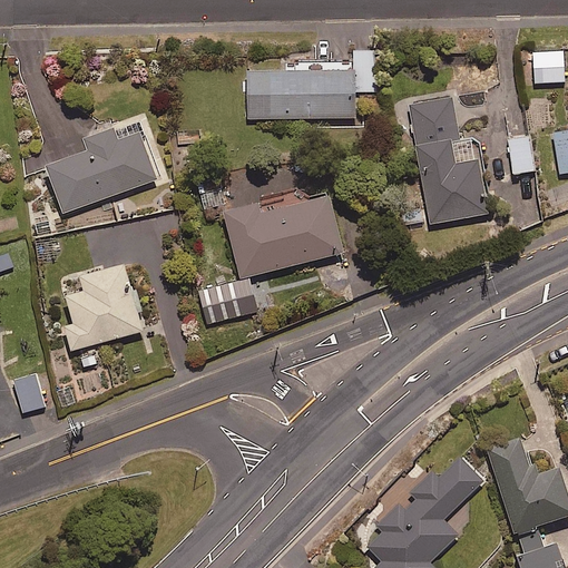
[(534,82),(564,81),(562,51),(532,52),(534,82)]
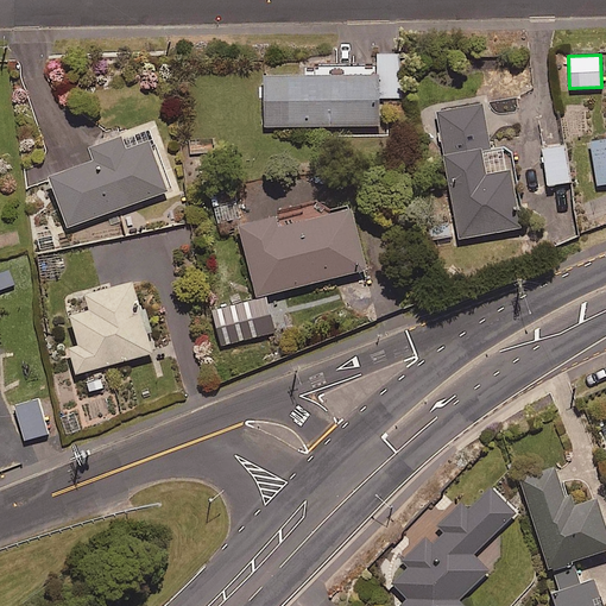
[(379,125),(378,76),(264,77),(264,126),(379,125)]
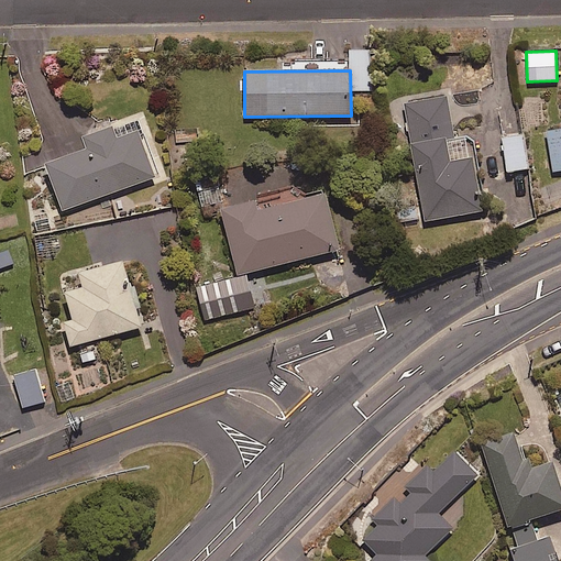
[(470,135),(453,138),(447,97),(404,103),(422,221),(483,211),(470,135)]
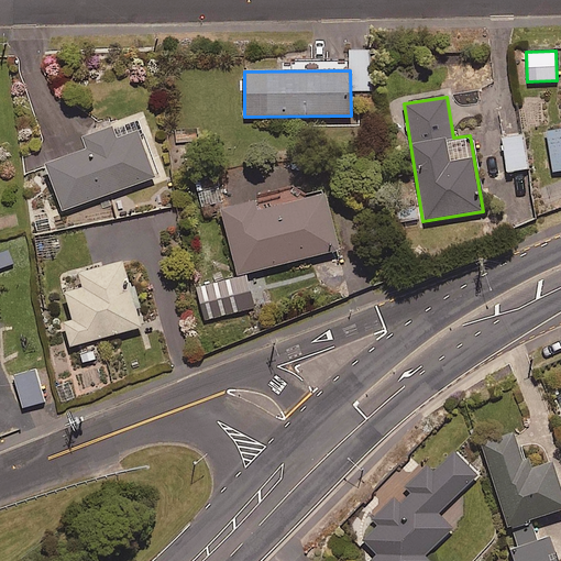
[(62,211),(154,178),(133,122),(84,140),(88,151),(45,166),(62,211)]
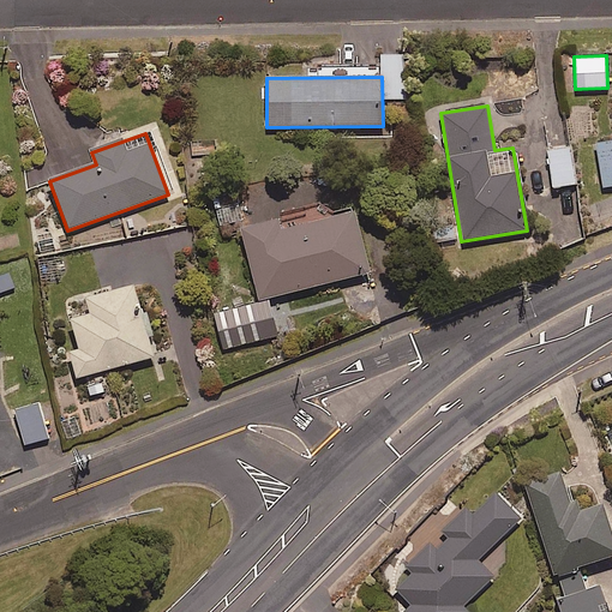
[(611,139),(597,142),(600,186),(611,185),(611,139)]
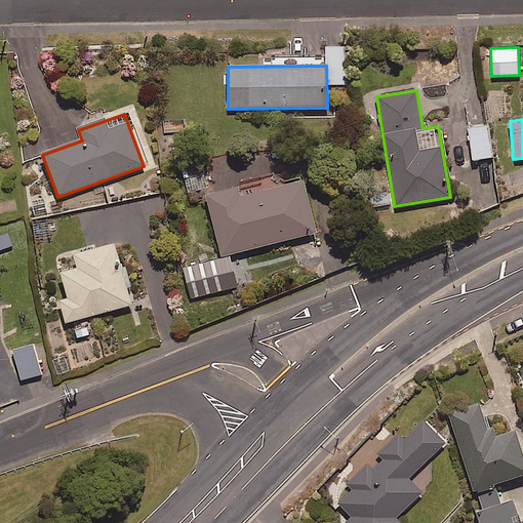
[(491,157),(487,124),(467,126),(471,160),(491,157)]
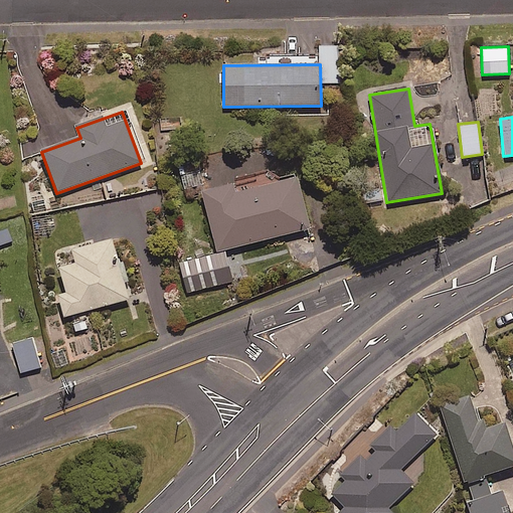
[(216,251),(310,229),(297,174),(203,196),(216,251)]
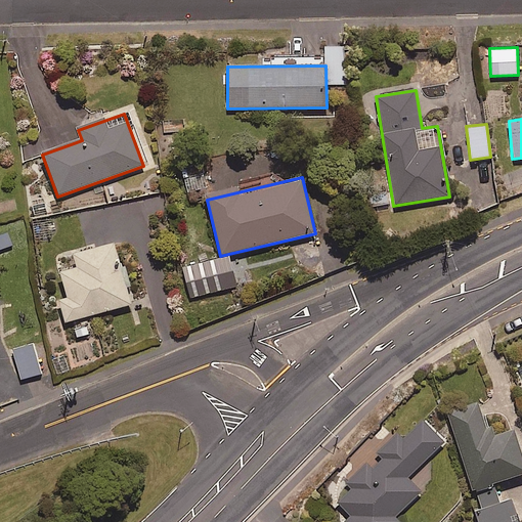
[(0,248),(10,245),(6,232),(0,233),(0,248)]
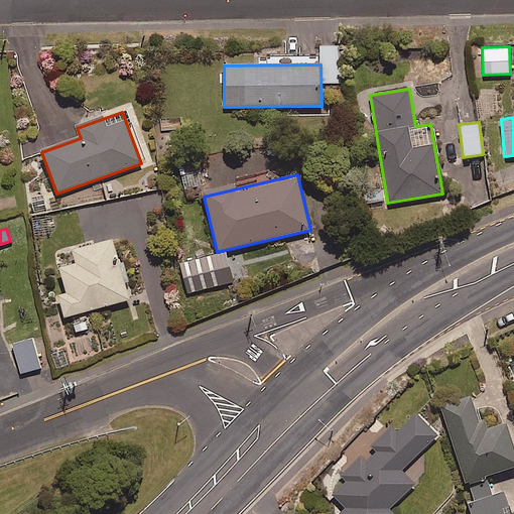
[(63,317),(128,300),(112,240),(73,251),(77,264),(59,268),(67,293),(57,296),(63,317)]
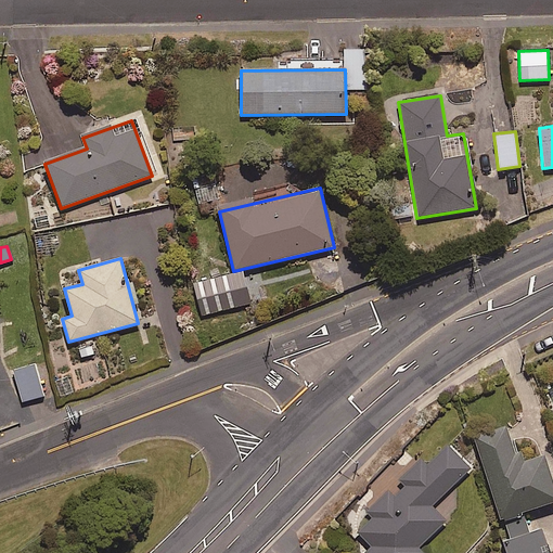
[(200,316),(249,303),(242,270),(192,282),(200,316)]
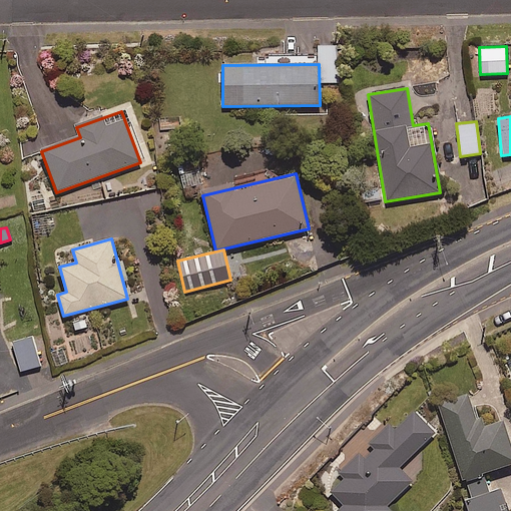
[(20,371),(39,366),(30,335),(11,340),(20,371)]
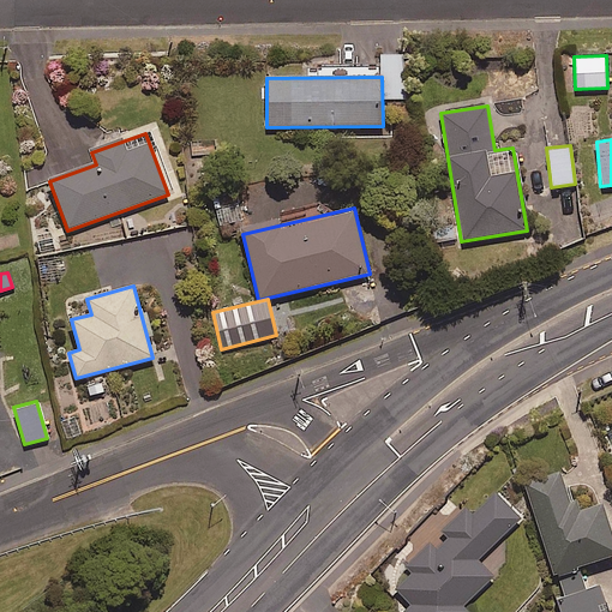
[(611,541),(595,492),(569,502),(557,468),(521,480),(550,565),(611,544),(611,541)]
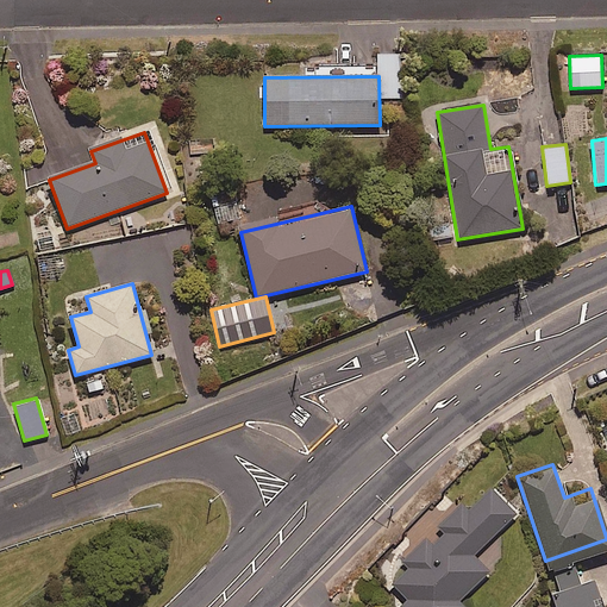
[(500,529),(517,511),(487,482),(463,506),(454,496),(436,514),(442,519),(419,543),(413,537),(396,554),(405,562),(388,579),(402,592),(394,600),(401,606),(455,606),(452,605),(489,568),(470,549),(494,523),(500,529)]
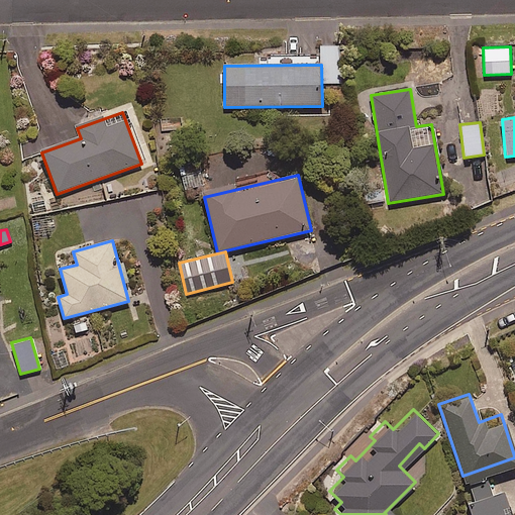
[(470,514),(510,514),(502,489),(466,500),(470,514)]
